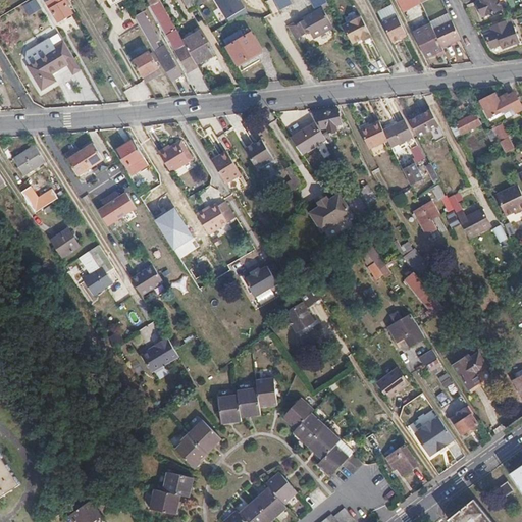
[(67,5),(71,3),(68,0),(50,0),(48,2),(58,20),(71,12),(67,5)]
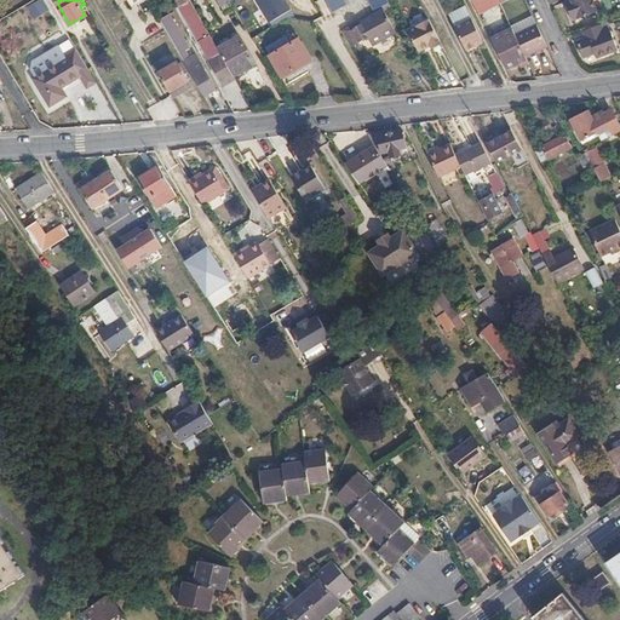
[(188,0),(179,6),(185,17),(197,10),(191,0),(188,0)]
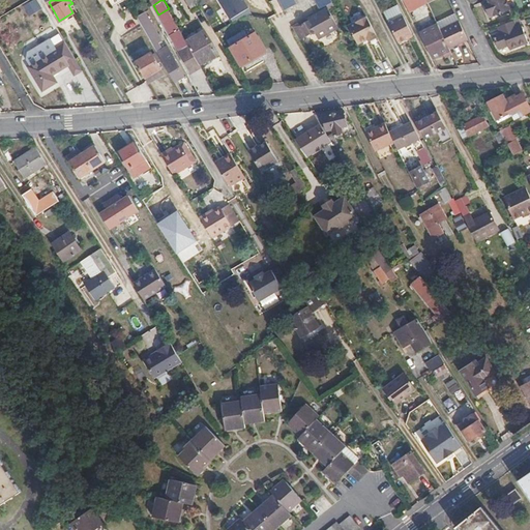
[(184,0),(192,11),(199,6),(195,0),(184,0)]
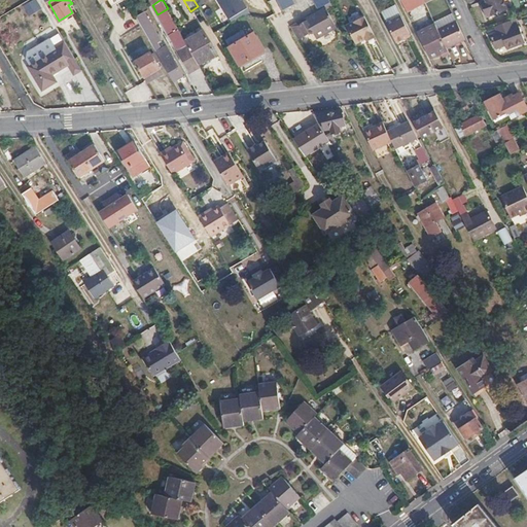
[(194,0),(198,6),(210,27),(216,23),(212,14),(216,11),(209,0),(194,0)]
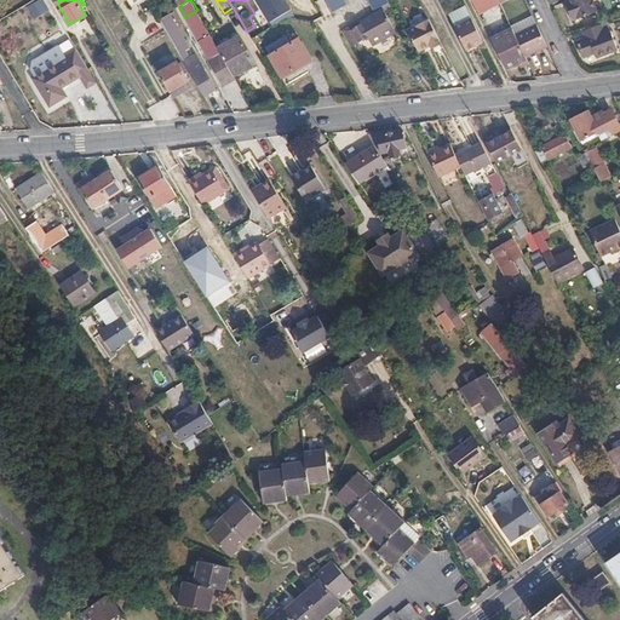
[(296,10),(288,0),(258,0),(273,23),(296,10)]
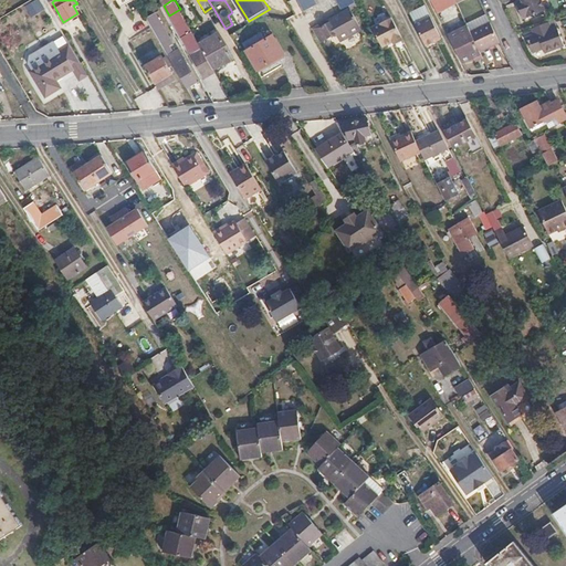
[(296,0),(302,11),(315,4),(313,0),(296,0)]
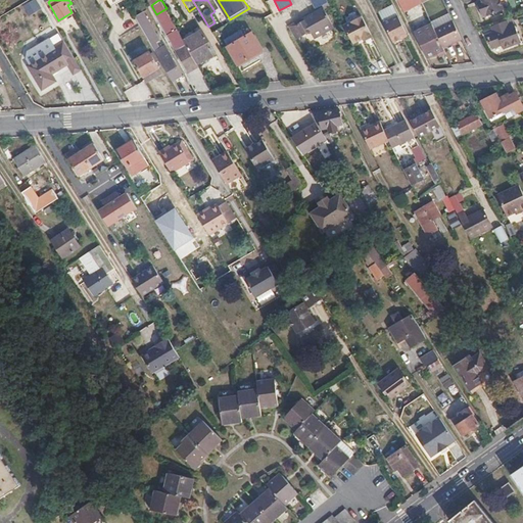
[(397,0),(403,11),(422,2),(421,0),(397,0)]
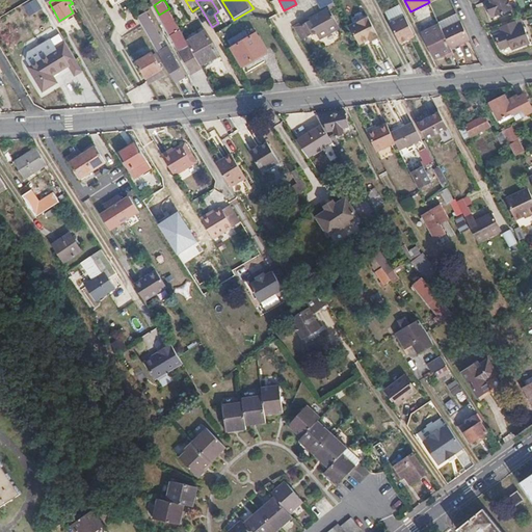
[(514,11),(509,0),(490,0),(491,2),(486,3),(494,20),(514,11)]
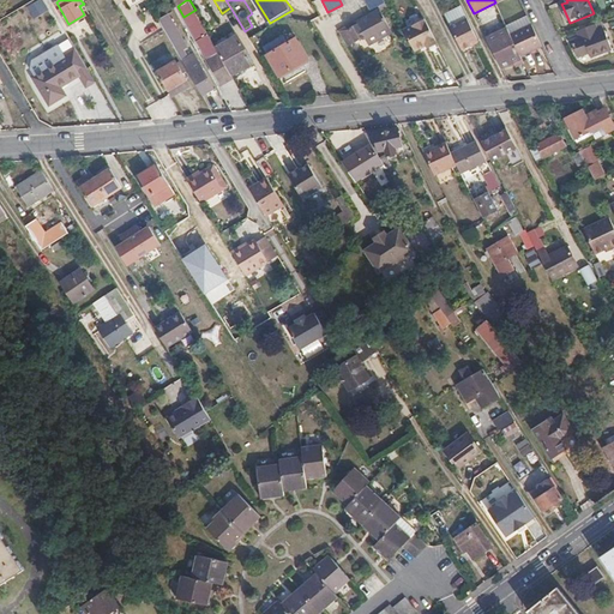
[(338,29),(347,44),(363,36),(368,43),(391,30),(378,6),(338,29)]
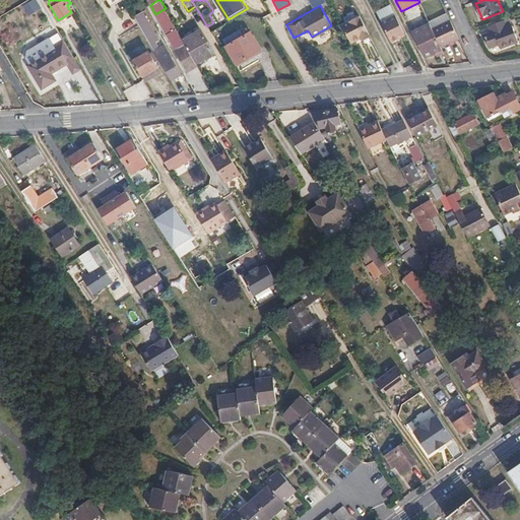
[(376,12),(392,42),(400,38),(399,35),(405,31),(391,5),(376,12)]
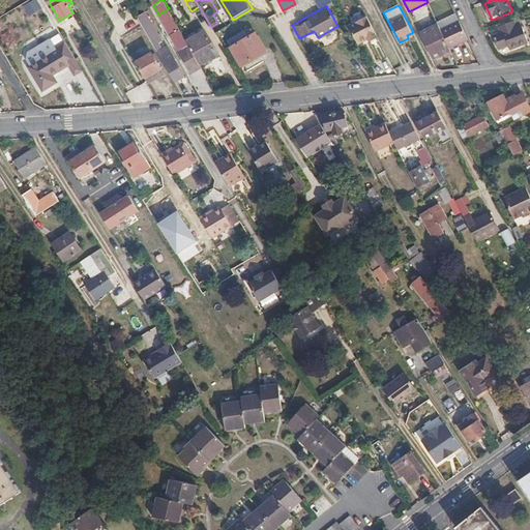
[(164,24),(174,18),(170,11),(169,8),(158,15),(164,24)]
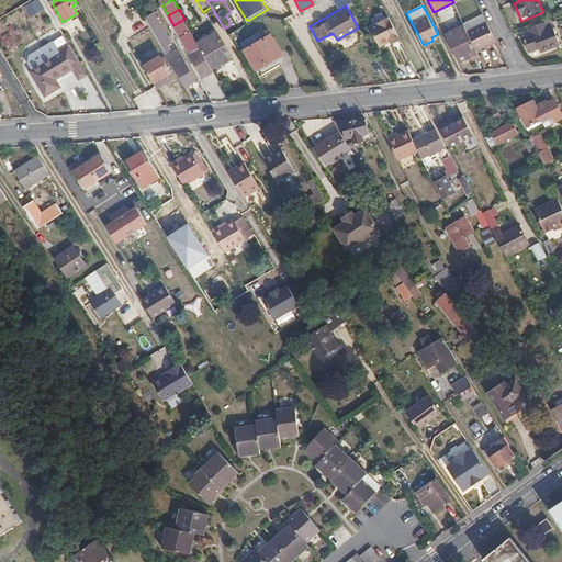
[(226,15),(231,24),(236,22),(231,12),(226,15)]
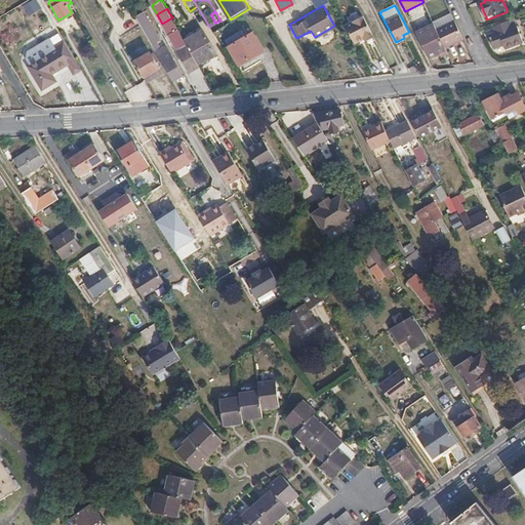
[(445,47),(463,38),(454,19),(436,29),(445,47)]
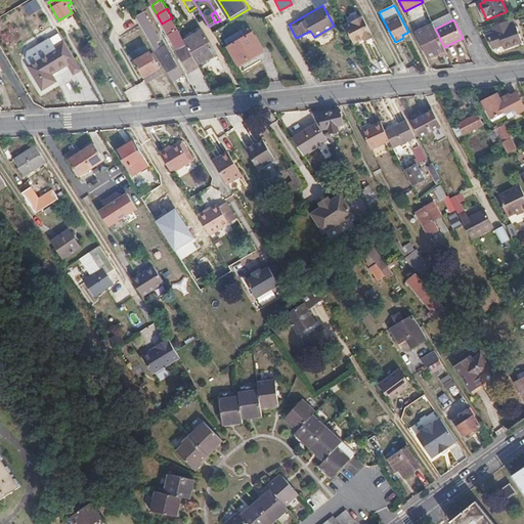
[(510,22),(494,28),(496,36),(490,38),(495,50),(503,48),(504,52),(522,44),(515,28),(513,29),(510,22)]
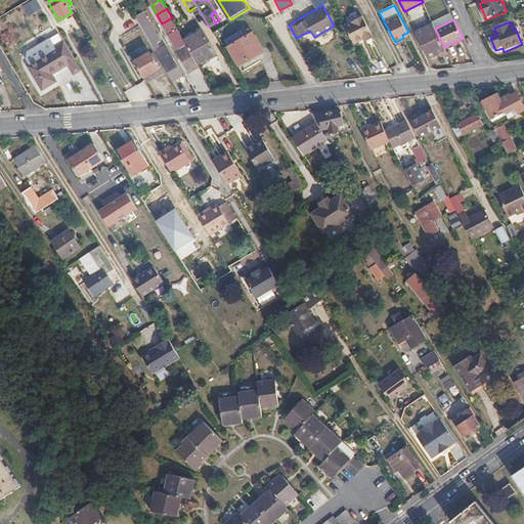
[(158,56),(168,50),(166,46),(160,49),(145,24),(141,27),(158,56)]
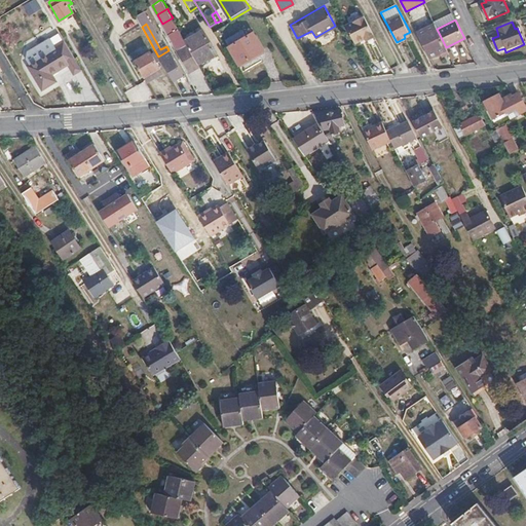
[(355,42),(360,51),(367,47),(377,42),(369,26),(351,34),(355,42)]
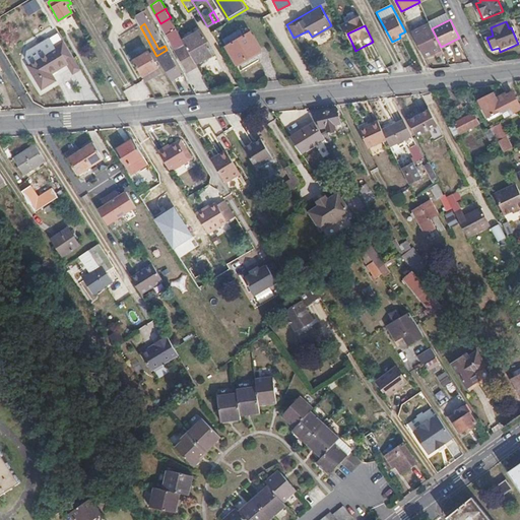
[(429,55),(442,49),(441,47),(432,28),(431,26),(413,35),(416,41),(420,39),(429,55)]
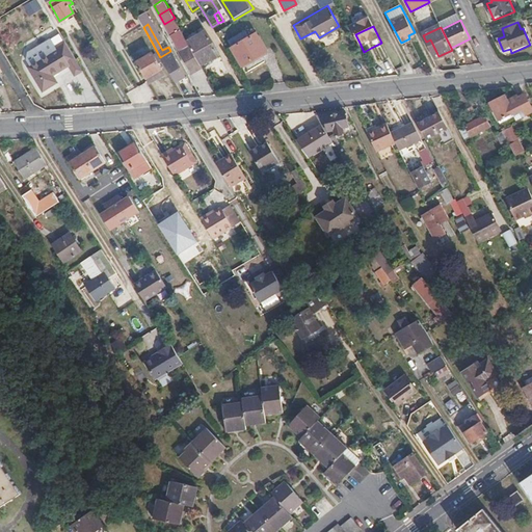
[(192,72),(202,67),(202,65),(201,63),(187,41),(181,29),(176,32),(178,37),(174,41),(192,72)]
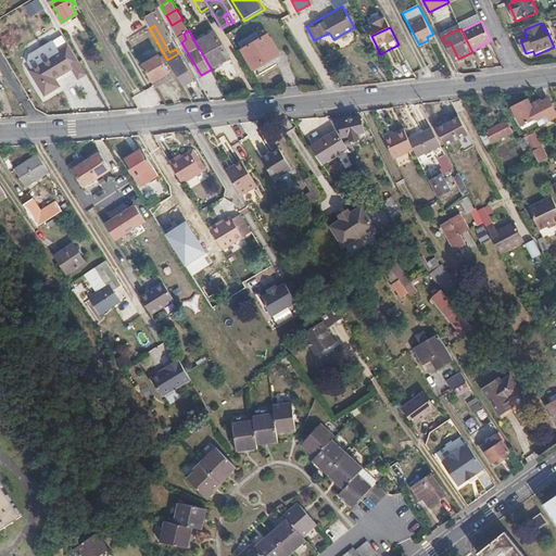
[(210,66),(211,68),(229,57),(215,32),(196,42),(210,66)]
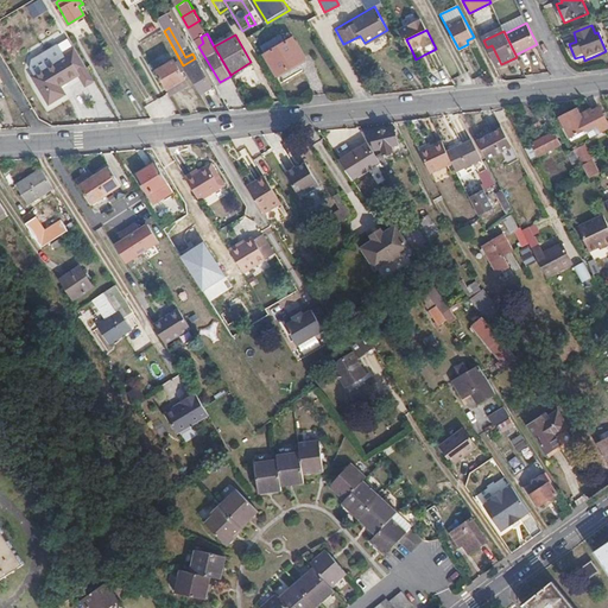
[(305,58),(292,37),(265,54),(277,75),(305,58)]
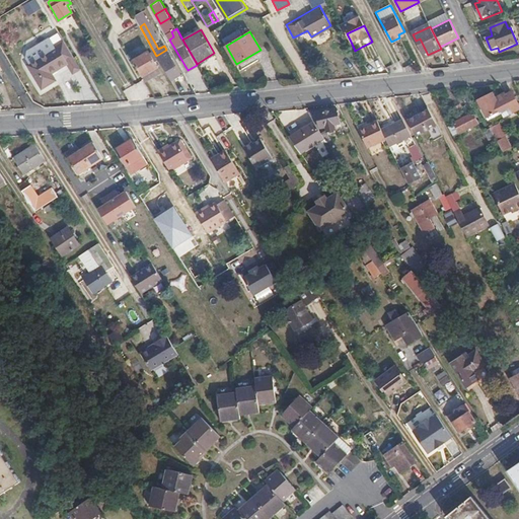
[(354,52),(355,51),(351,42),(347,33),(345,35),(354,52)]
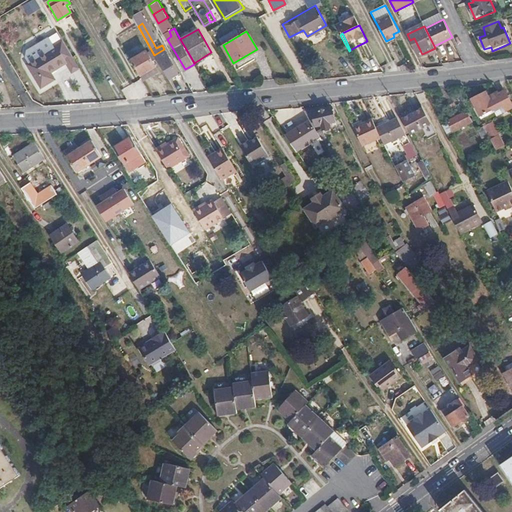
[(66,59),(73,55),(61,36),(50,42),(53,46),(46,50),(29,60),(26,62),(40,86),(55,78),(50,70),(66,61),(66,59)]
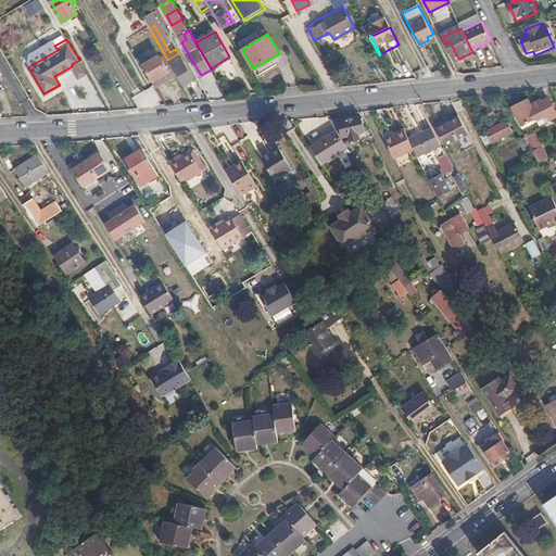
[(445,43),(454,61),(458,59),(450,41),(445,43)]
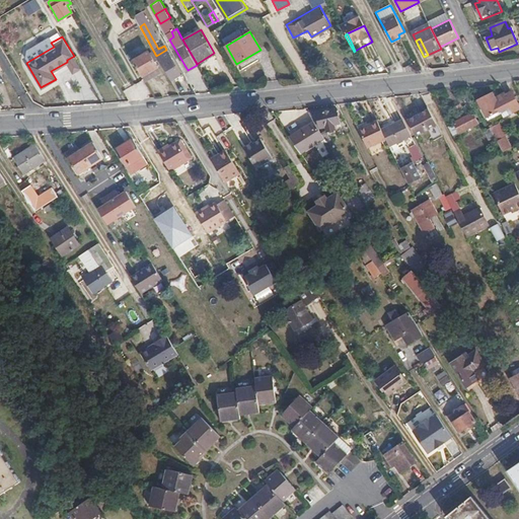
[(364,51),(374,45),(372,42),(362,47),(364,51)]
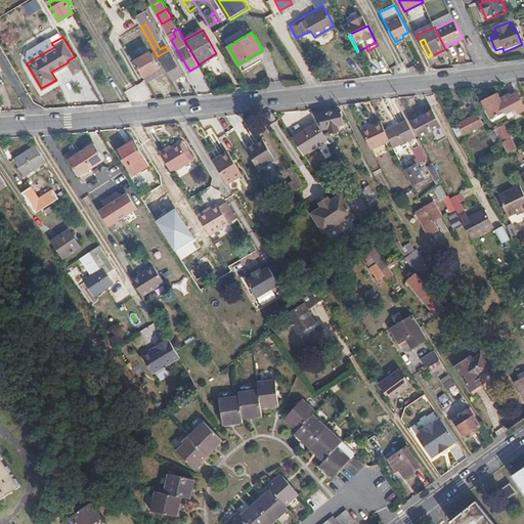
[(26,55),(30,61),(47,51),(43,44),(26,55)]
